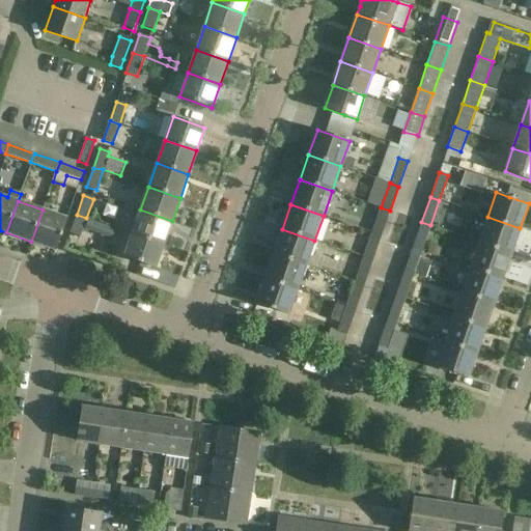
[(390,211),(381,207),(372,232),(382,235),(390,211)]
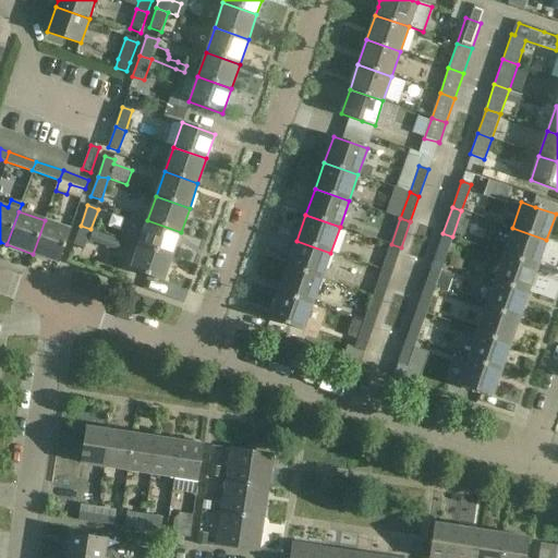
[(147,220),(147,221),(140,219),(136,231),(143,233),(138,245),(172,257),(181,232),(147,220)]
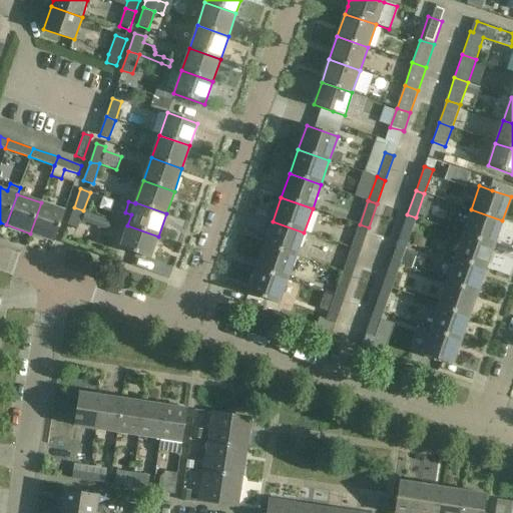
[(30,233),(54,241),(65,210),(41,202),(30,233)]
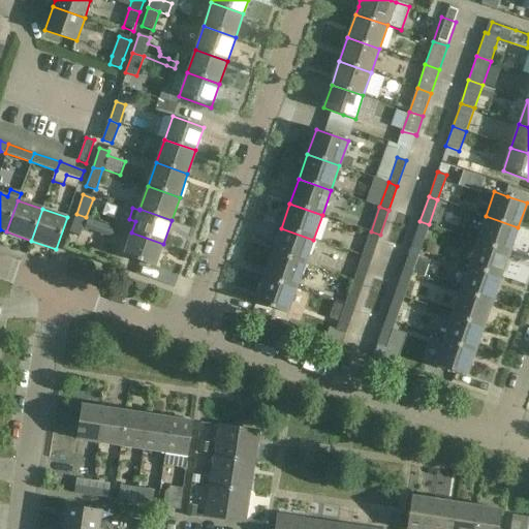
[(86,218),(86,217),(76,214),(70,232),(80,236),(82,228),(86,218)]
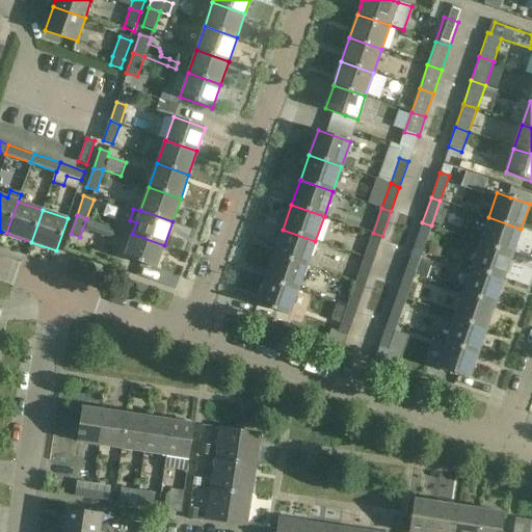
[(512,254),(521,229),(488,217),(480,242),(512,254)]
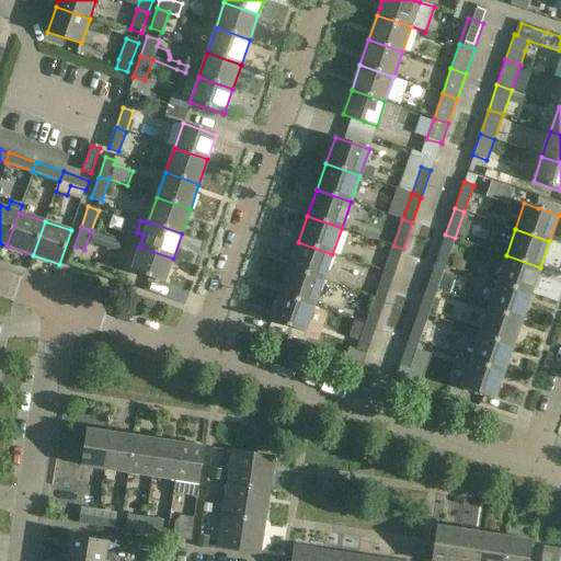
[(91,231),(87,242),(118,253),(122,242),(91,231)]
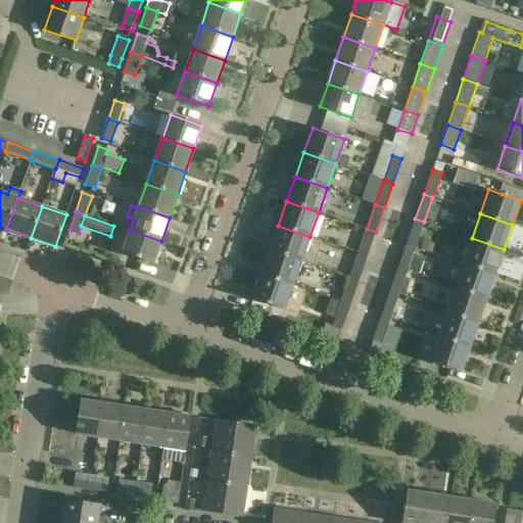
[(407,243),(416,246),(424,222),(415,219),(407,243)]
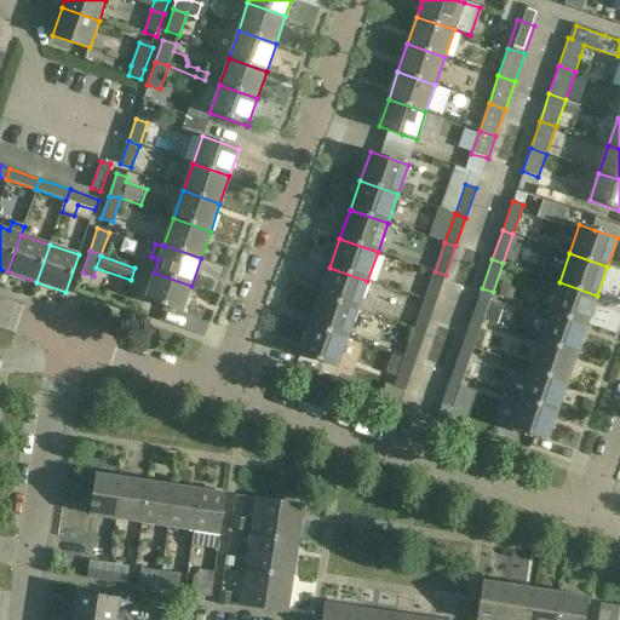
[(329,268),(320,297),(357,310),(367,281),(329,268)]
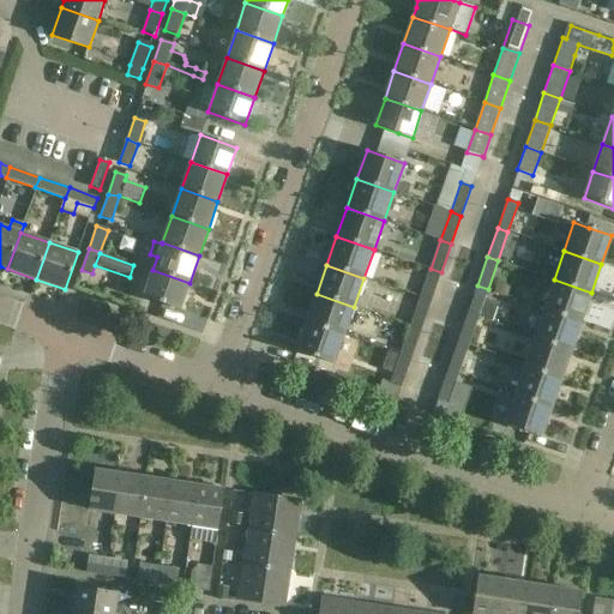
[(441,272),(431,269),(421,298),(431,301),(441,272)]
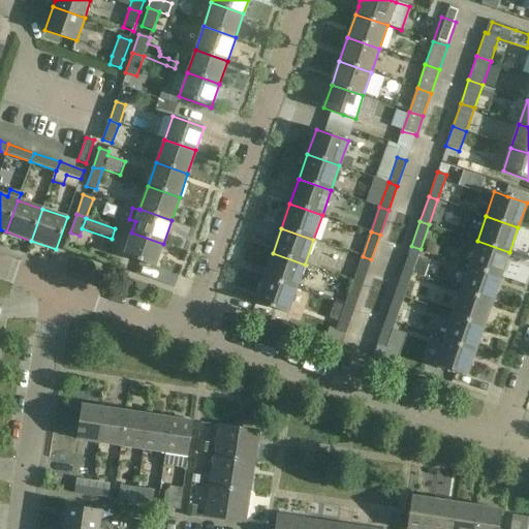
[(155,267),(163,244),(131,232),(123,256),(155,267)]
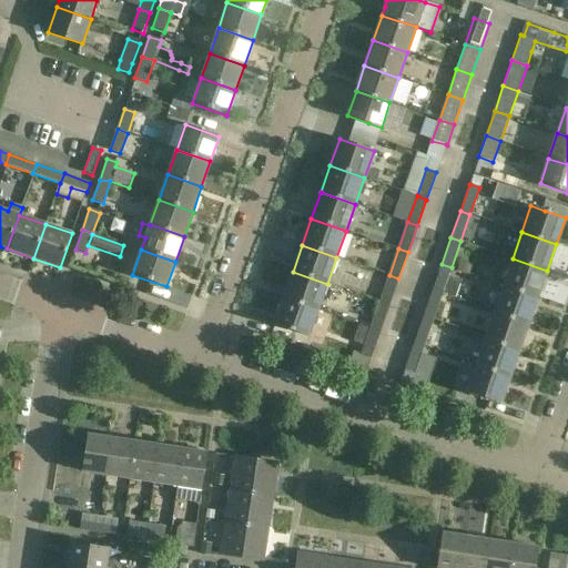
[(538,297),(547,271),(513,259),(503,285),(538,297)]
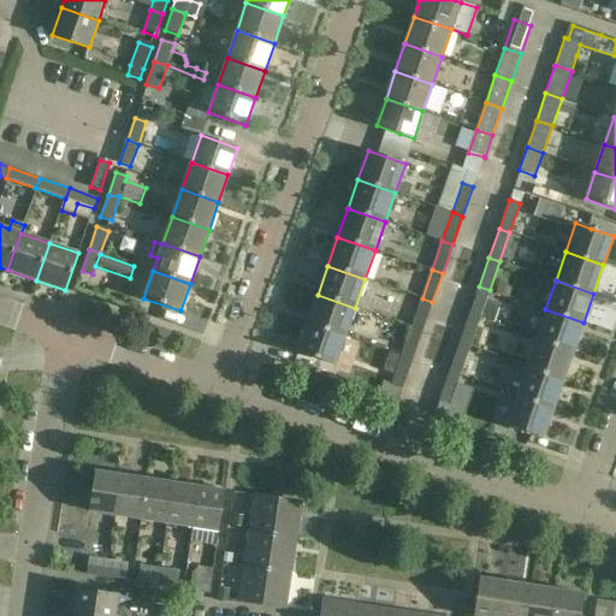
[(490,290),(479,286),(469,315),(480,318),(495,323),(501,304),(486,300),(490,290)]
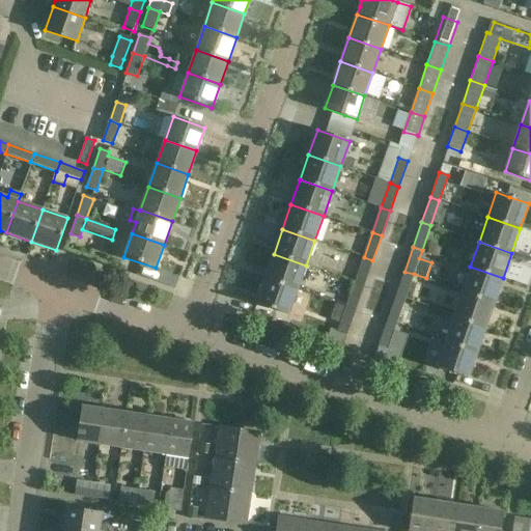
[(274,254),(264,279),(297,290),(306,266),(274,254)]
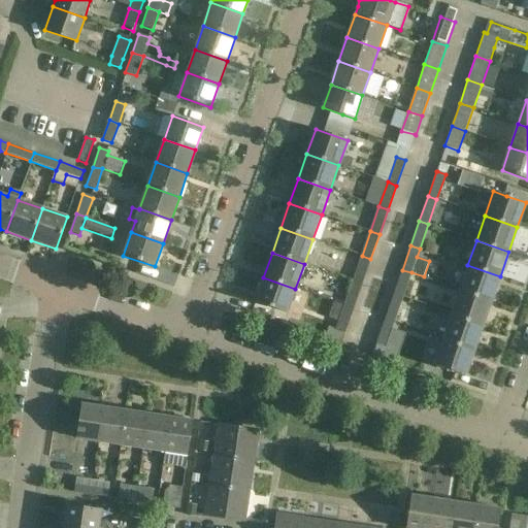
[(353,281),(362,284),(370,259),(362,256),(353,281)]
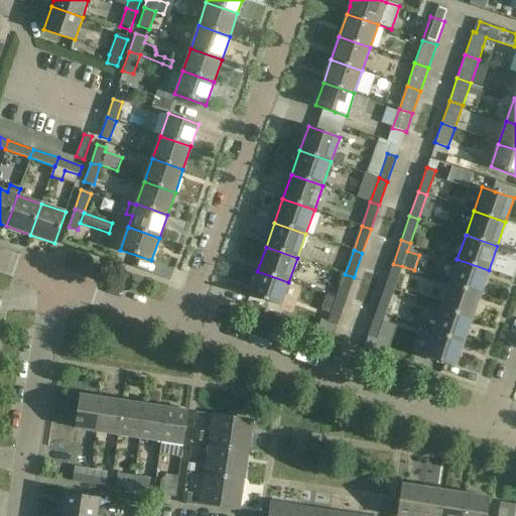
[(480,294),(489,270),(457,259),(448,283),(480,294)]
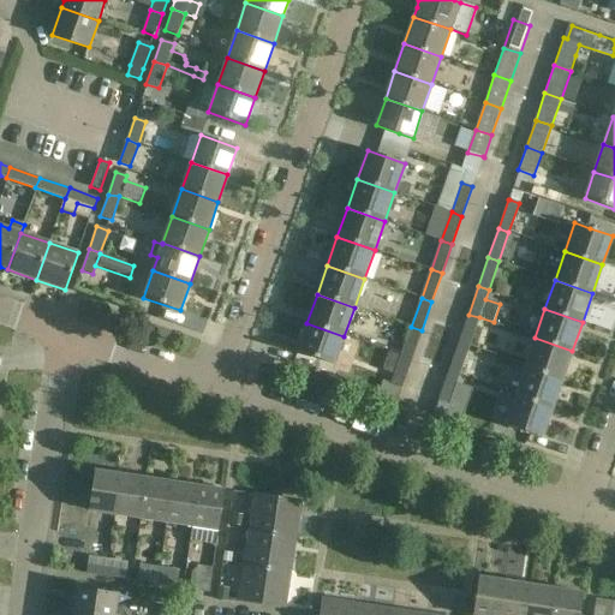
[(479,317),(469,315),(458,344),(469,347),(479,317)]
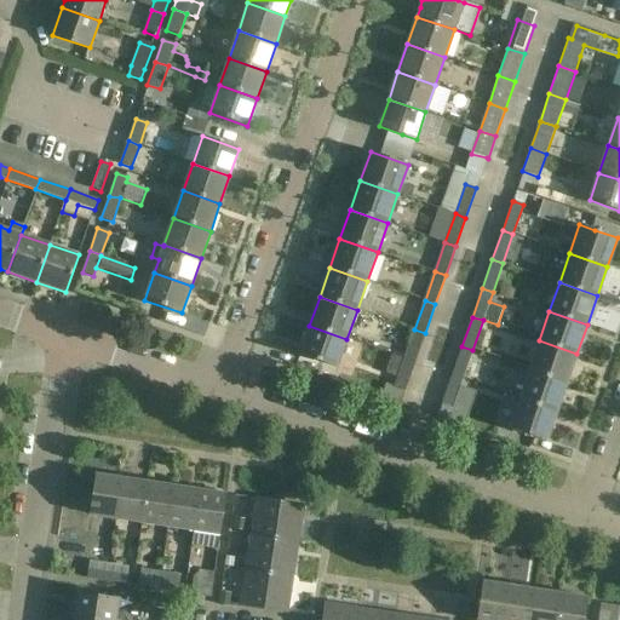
[(346,339),(309,326),(299,354),(337,367),(346,339)]
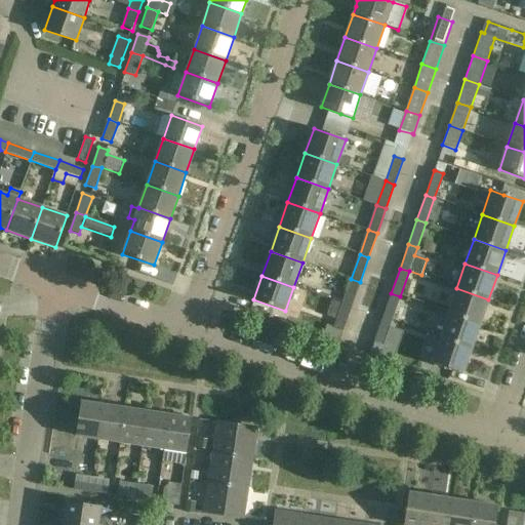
[(351,279),(342,304),(351,307),(360,282),(351,279)]
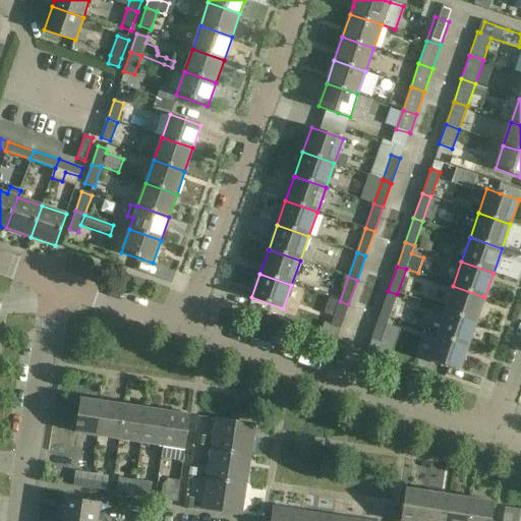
[(476,322),(484,297),(453,286),(445,310),(476,322)]
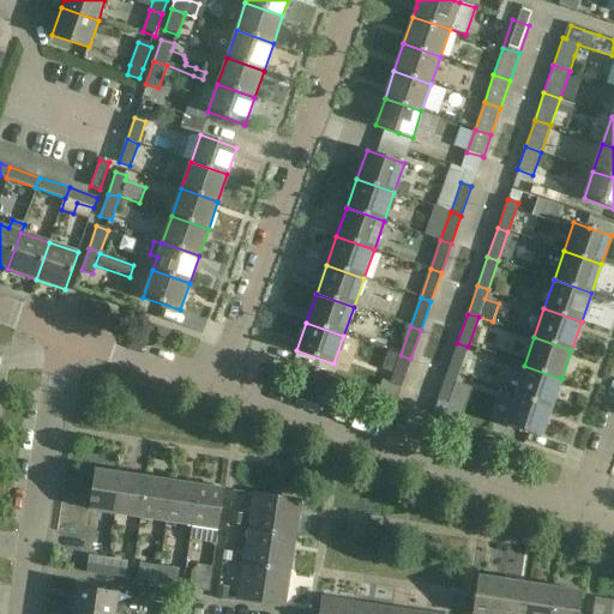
[(447,372),(458,375),(468,347),(457,343),(447,372)]
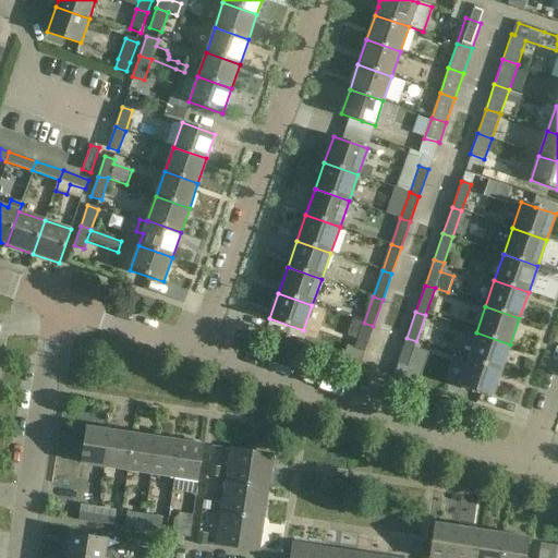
[(354,349),(364,352),(373,326),(364,323),(354,349)]
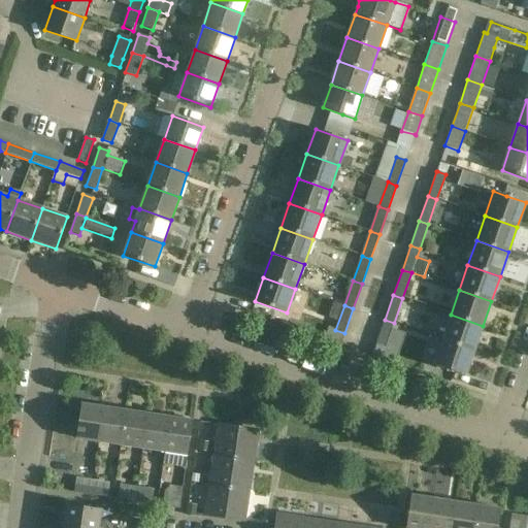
[(474,351),(483,326),(451,315),(441,339),(474,351)]
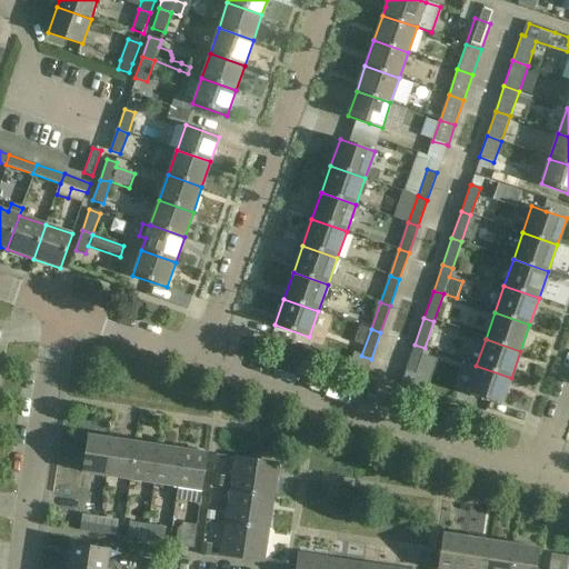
[(415,375),(422,353),(425,348),(415,345),(406,370),(415,375)]
